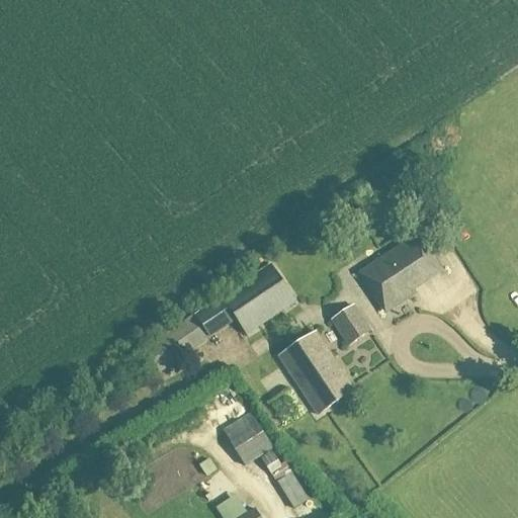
[(420,236),(385,258),(361,274),(383,308),(442,270),(420,236)]
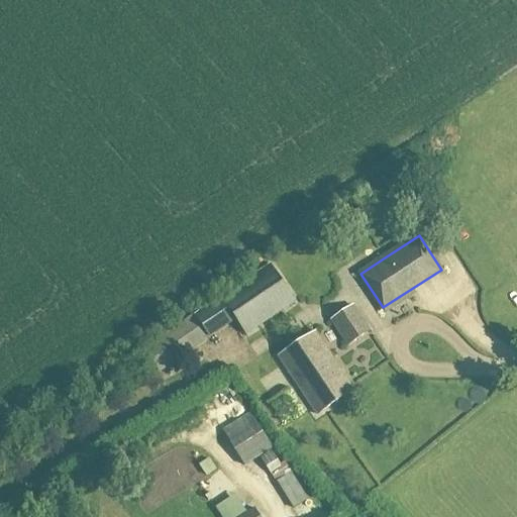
[(246,335),(296,302),(271,264),(142,347),(160,373),(210,337),(237,321),(246,335)]
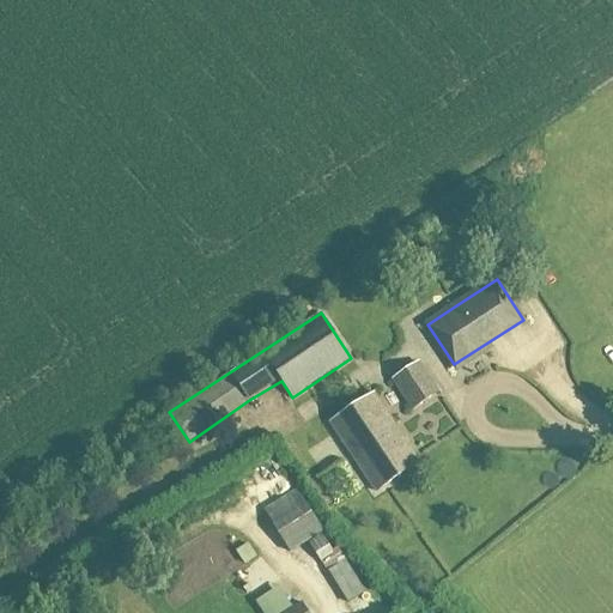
[(418,363),(392,380),(412,410),(438,392),(418,363)]
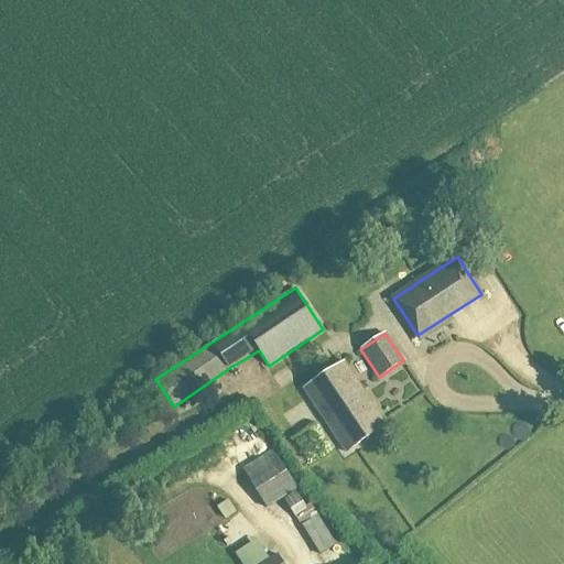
[(347,453),(387,425),(344,362),(304,389),(347,453)]
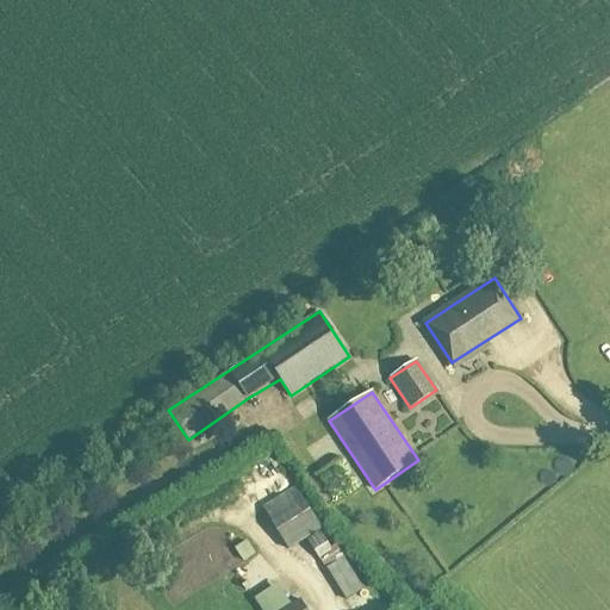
[(290,549),(323,529),(296,486),(262,506),(290,549)]
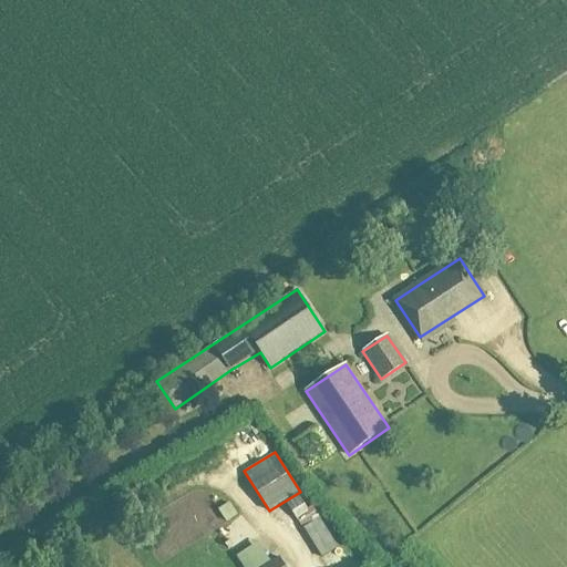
[(285,566),(278,556),(261,566),(285,566)]
